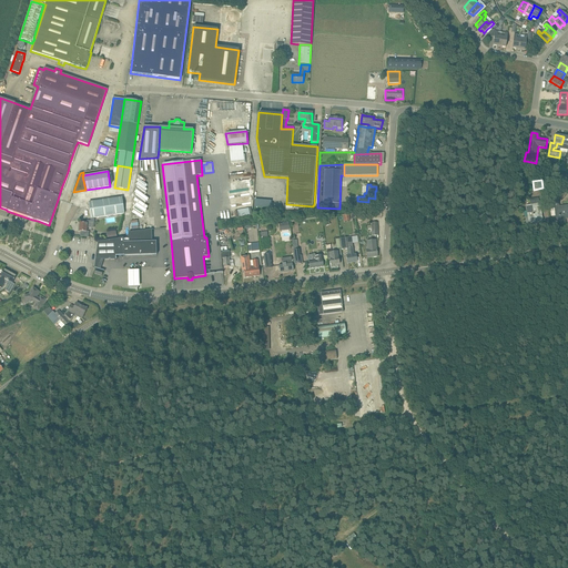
[(124,214),(122,198),(89,202),(91,219),(124,214)]
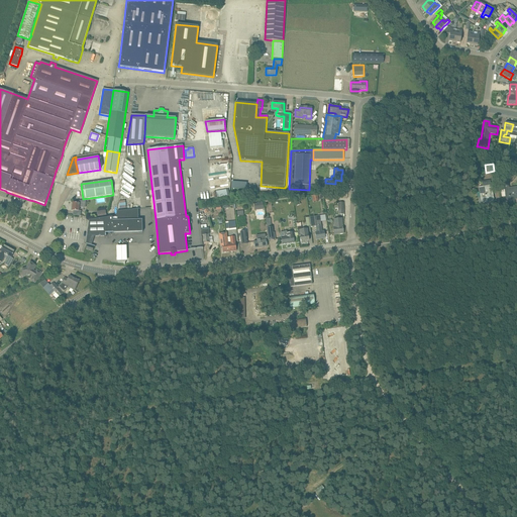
[(490,202),(494,201),(492,186),(486,187),(486,186),(480,187),(483,205),(489,204),(488,201),(490,201),(490,202)]
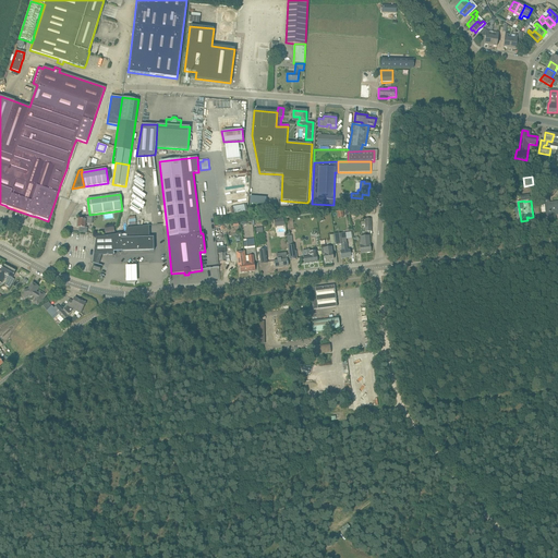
[(547,217),(557,215),(557,201),(550,203),(549,201),(544,202),(547,217)]
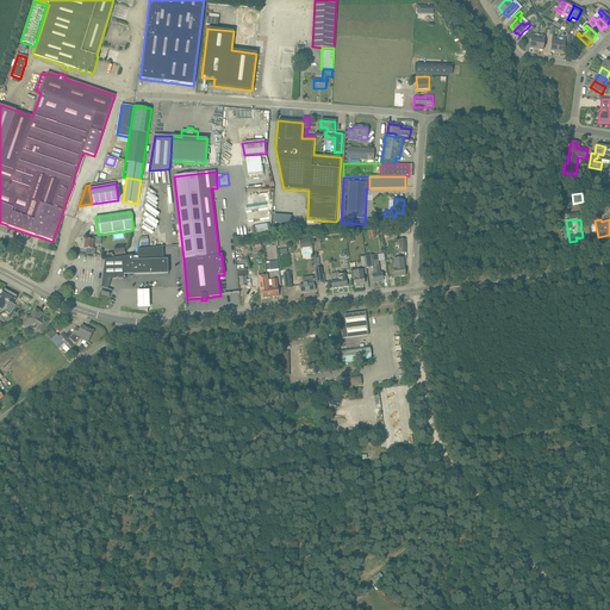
[(86,240),(86,249),(93,249),(93,244),(99,244),(99,241),(101,241),(101,236),(99,236),(99,237),(97,237),(93,237),(93,240),(86,240)]
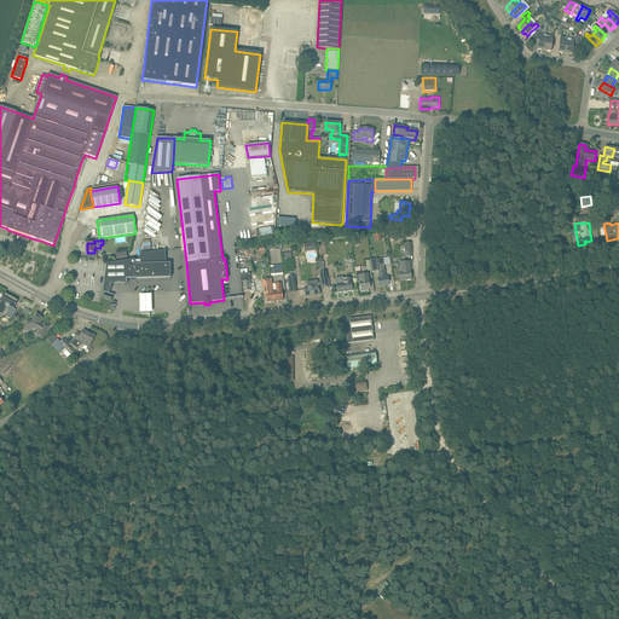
[(171,278),(171,264),(169,264),(169,262),(166,264),(165,250),(140,253),(139,260),(106,264),(103,291),(109,294),(113,283),(126,283),(127,279),(136,279),(171,278)]
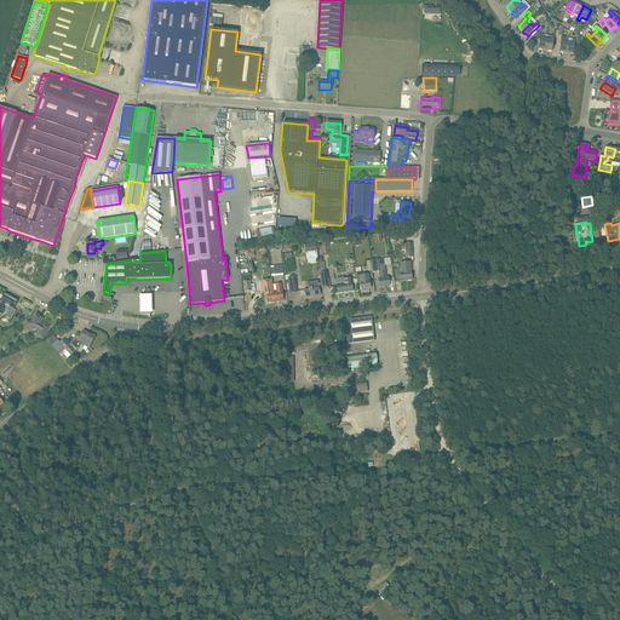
[(385,271),(384,259),(371,260),(373,273),(379,271),(380,279),(378,280),(379,287),(389,286),(389,277),(386,279),(385,271)]
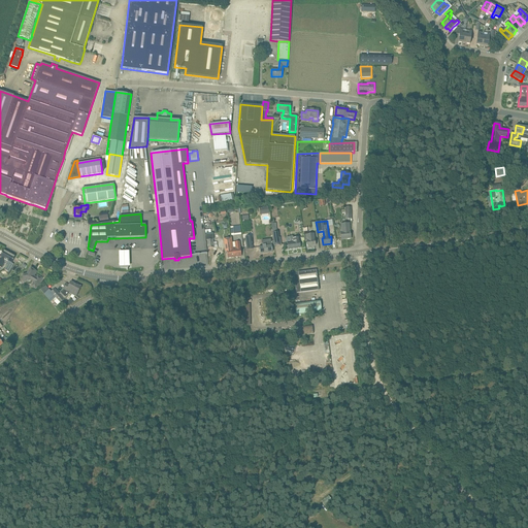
[(342,232),(340,232),(341,239),(351,238),(351,231),(350,231),(349,223),(341,224),(342,232)]
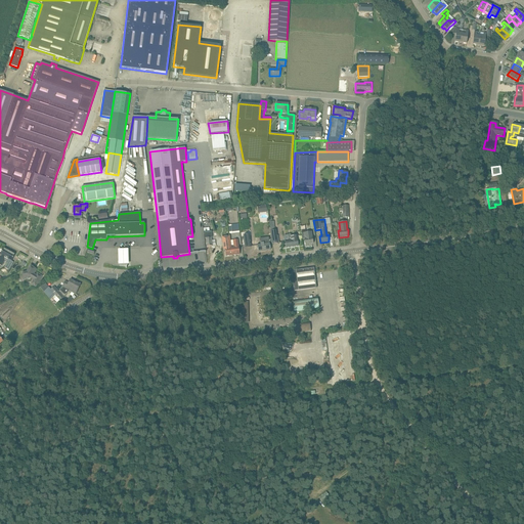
[(239,232),(238,224),(228,225),(229,233),(239,232)]
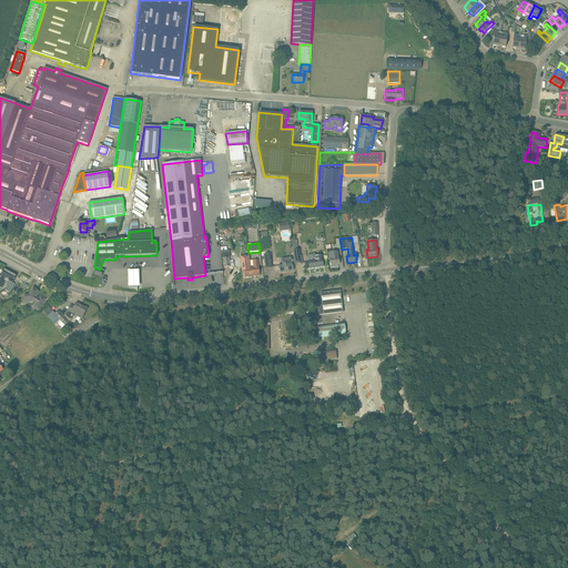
[(327,260),(331,260),(331,265),(340,264),(337,252),(336,252),(335,251),(332,252),(332,253),(327,253),(327,260)]
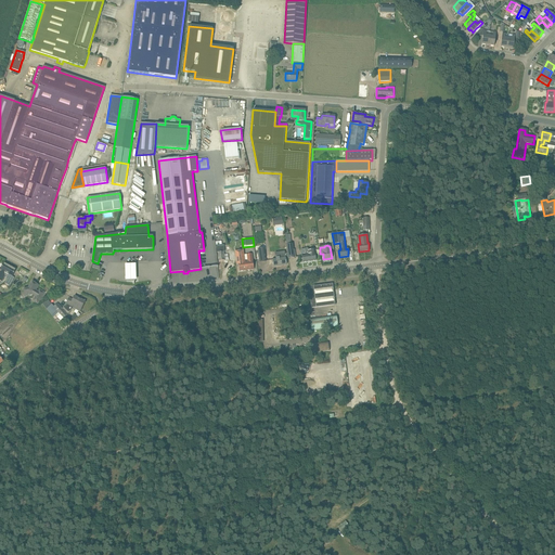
[(315,260),(314,254),(314,249),(308,250),(308,255),(301,255),(302,262),(315,260)]
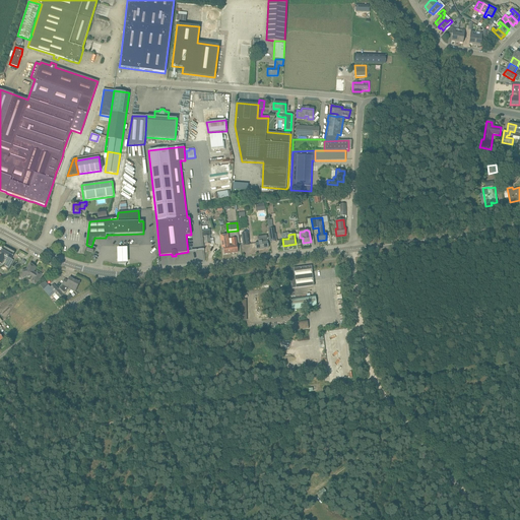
[(228,235),(221,235),(221,236),(222,239),(222,240),(222,242),(223,246),(223,247),(224,254),(231,253),(230,245),(230,246),(228,235)]
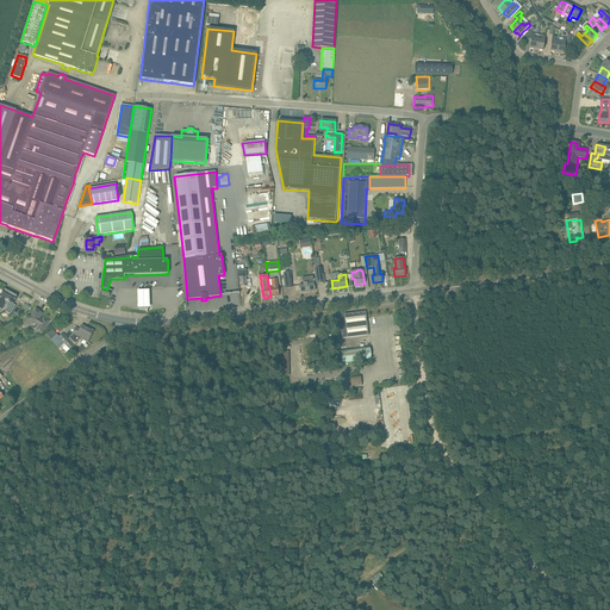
[(303,284),(299,285),(300,287),(300,293),(315,291),(313,285),(313,282),(317,282),(316,278),(313,278),(313,277),(302,278),(303,284)]
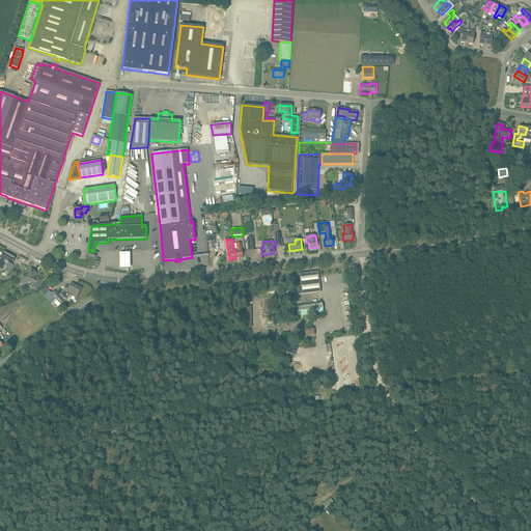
[(241,243),(233,244),(234,249),(236,249),(238,250),(234,250),(235,258),(243,257),(242,250),(241,243)]
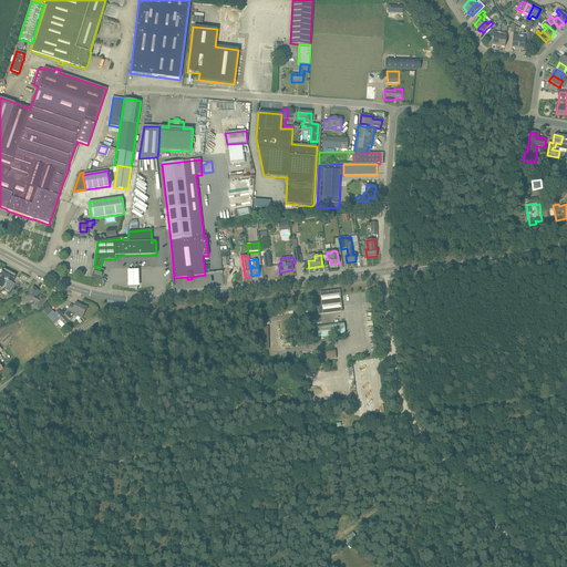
[(0,287),(1,288),(10,272),(3,269),(0,275),(0,287)]
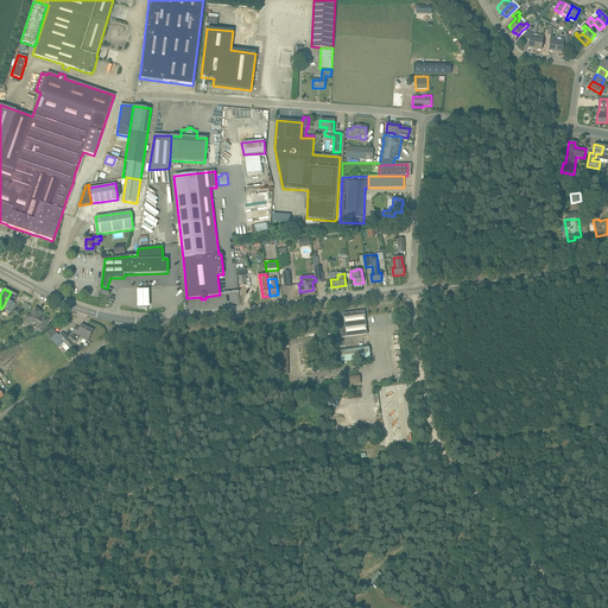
[(150,289),(138,290),(138,308),(151,308),(150,289)]
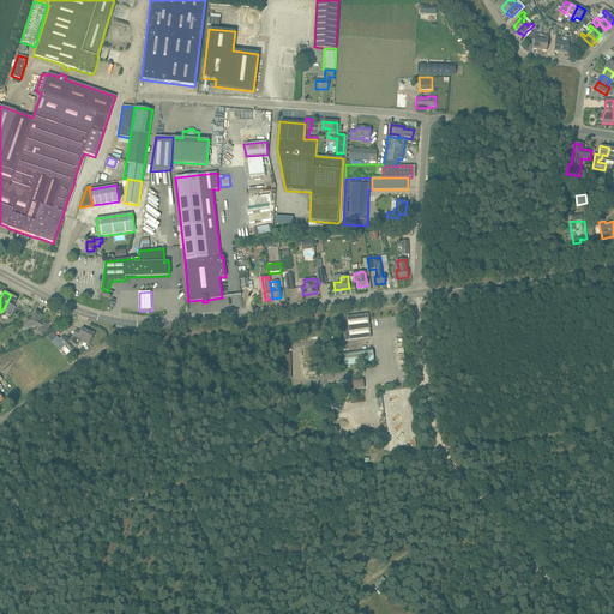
[(11,295),(5,305),(7,307),(7,308),(8,308),(5,313),(11,317),(16,307),(13,306),(18,299),(11,295)]
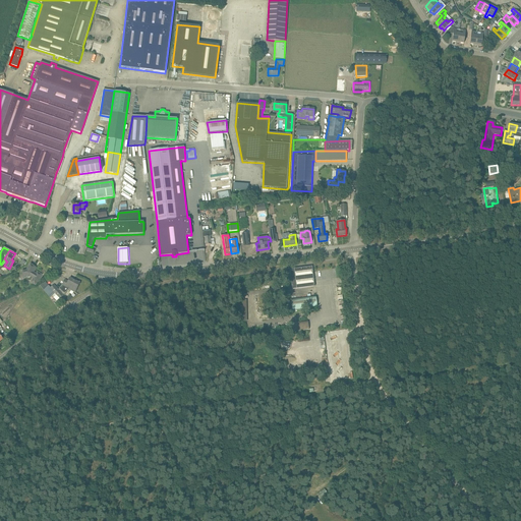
[(21,272),(23,277),(23,278),(31,277),(34,279),(31,282),(36,285),(42,275),(38,272),(36,274),(34,273),(36,269),(34,268),(35,268),(31,265),(26,271),(21,272)]
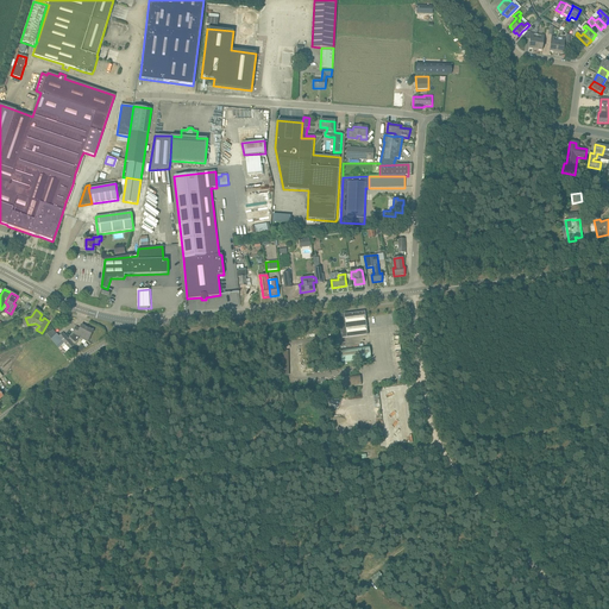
[(368,336),(365,312),(339,315),(341,338),(368,336)]
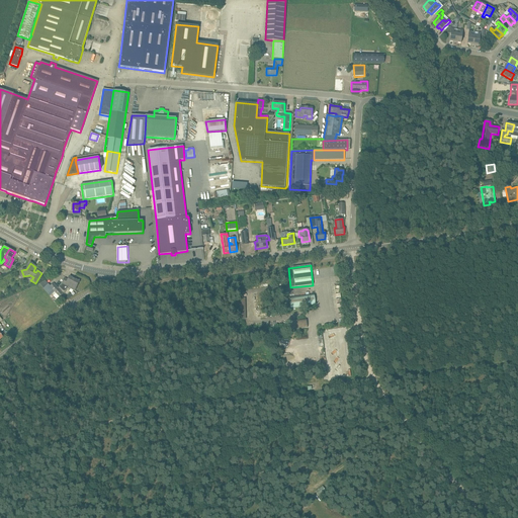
[(68,280),(65,278),(62,284),(60,287),(63,290),(65,291),(68,287),(70,284),(72,285),(75,279),(70,276),(68,280)]
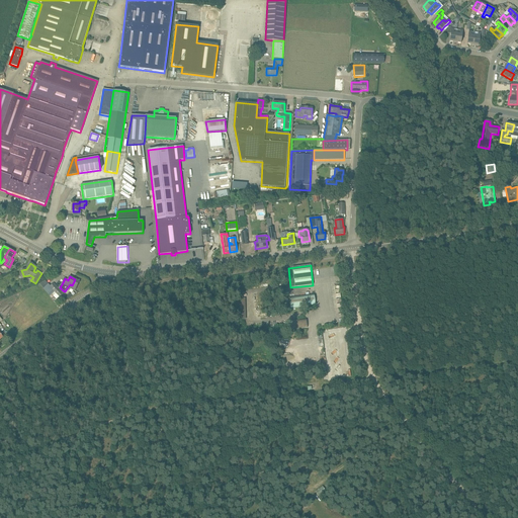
[(79,281),(75,279),(72,285),(70,284),(68,287),(75,290),(79,281)]
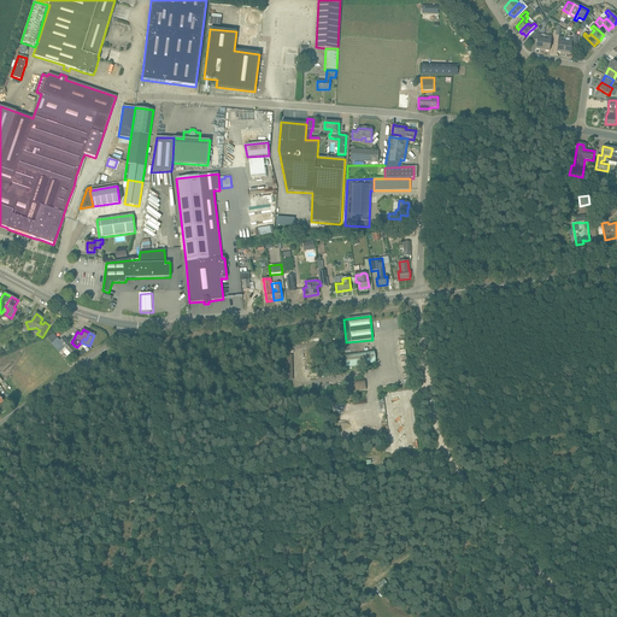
[(75,350),(71,345),(64,338),(60,341),(59,342),(65,348),(66,350),(63,353),(66,356),(69,357),(70,357),(72,356),(71,354),(75,350)]
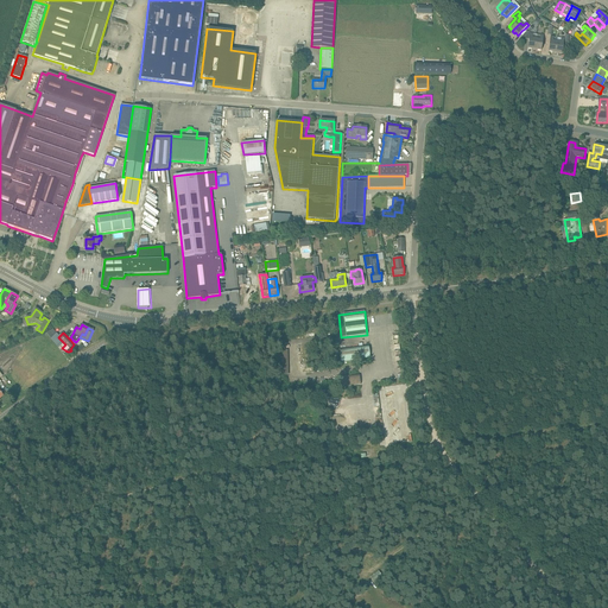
[(56,334),(51,339),(58,348),(61,346),(64,343),(58,337),(59,336),(56,334)]
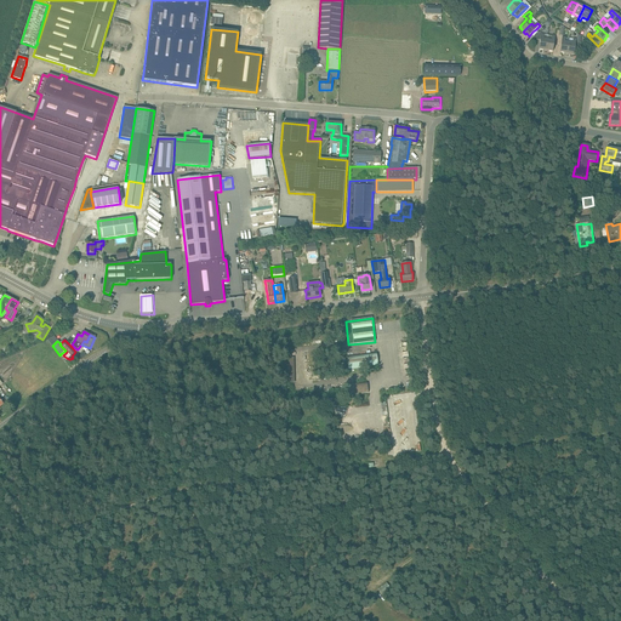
[(348,370),(368,368),(379,365),(377,353),(347,357),(348,370)]
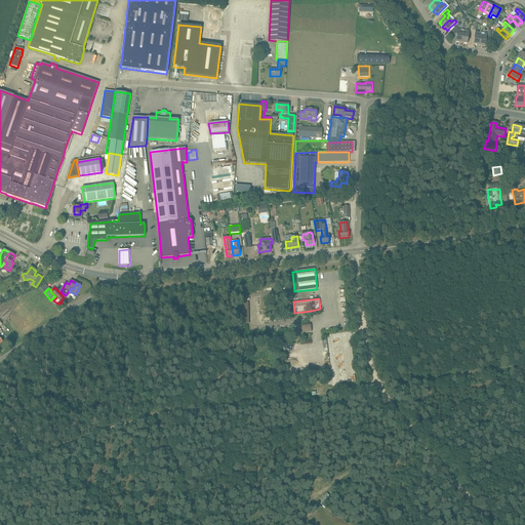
[(293,333),(309,333),(309,328),(311,328),(311,325),(293,325),(293,333)]
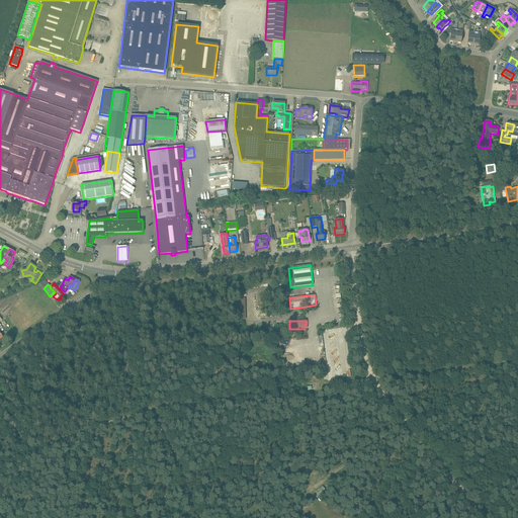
[(317,492),(319,496),(326,491),(323,487),(318,490),(318,491),(317,492)]
